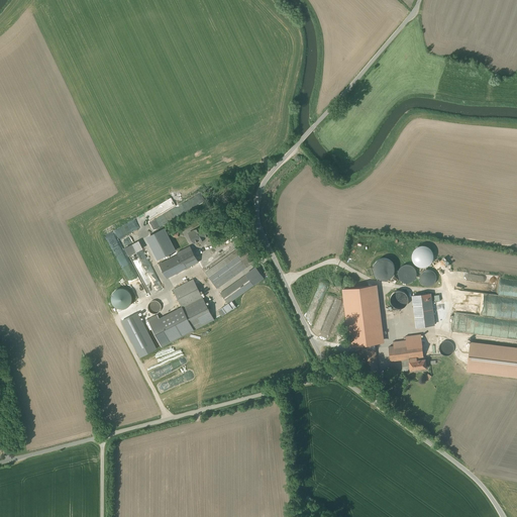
[(189,234),(194,243),(209,235),(204,226),(189,234)]
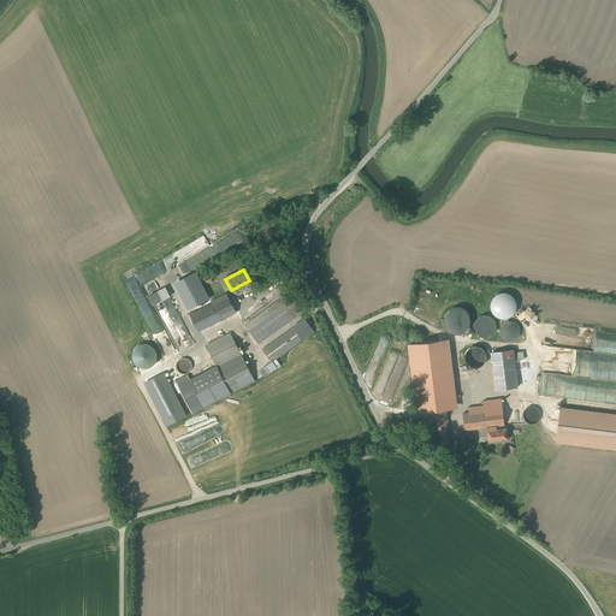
[(193,321),(199,332),(237,313),(225,290),(211,298),(215,309),(193,321)]
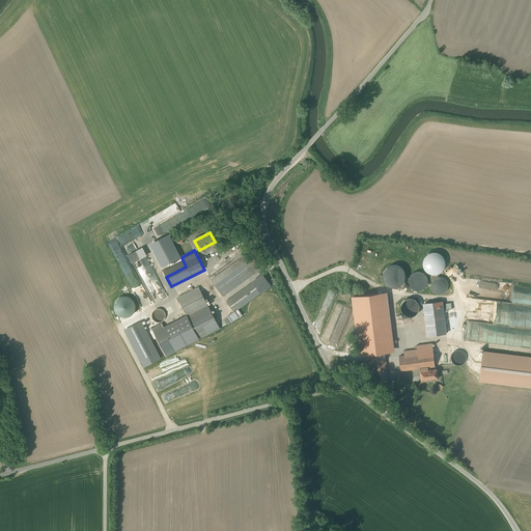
[(249,253),(212,280),(223,297),(252,277),(247,269),(256,262),(249,253)]
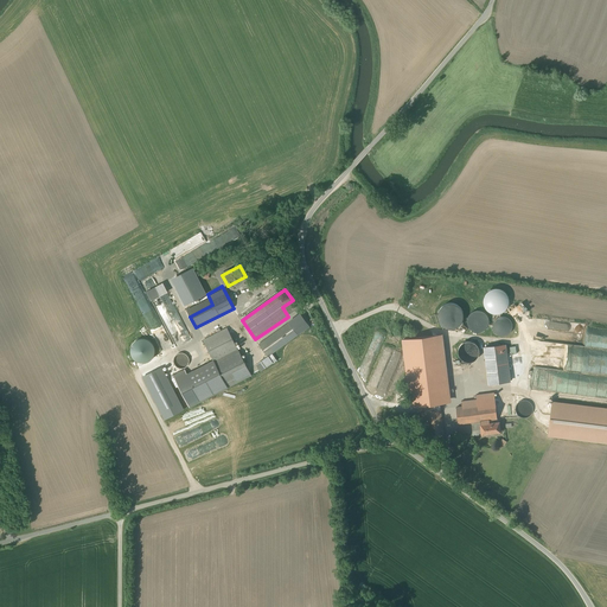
[(483,302),(484,306),(486,310),(489,312),(493,313),(497,313),(500,312),(504,310),(506,307),(508,302),(508,299),(505,295),(503,292),(499,289),(496,289),(491,289),(487,292),(485,294),(484,298),(483,302)]
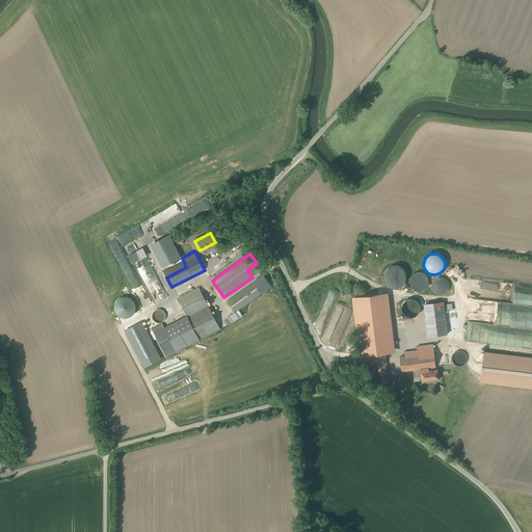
[(403,285),(405,282),(406,277),(405,273),(403,270),(401,268),(398,266),(394,266),(391,267),(388,268),(384,271),(383,274),(383,278),(384,282),(386,285),(389,287),(393,289),(397,289),(400,287),(403,285)]
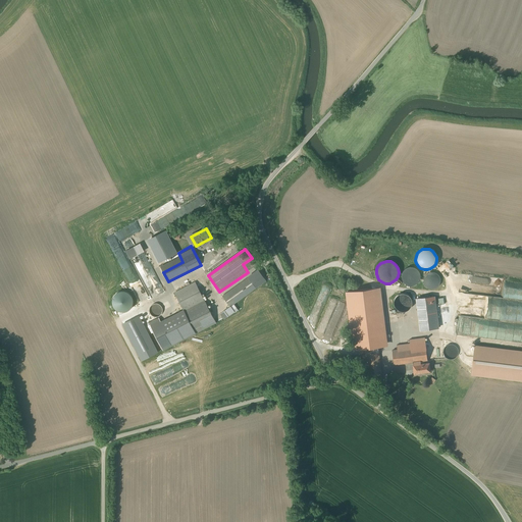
[(419,281),(420,278),(420,275),(419,272),(417,270),(415,268),(412,268),(409,268),(406,269),(404,271),(403,274),(402,276),(403,279),(404,282),(406,284),(409,285),(412,285),(415,285),(417,283),(419,281)]
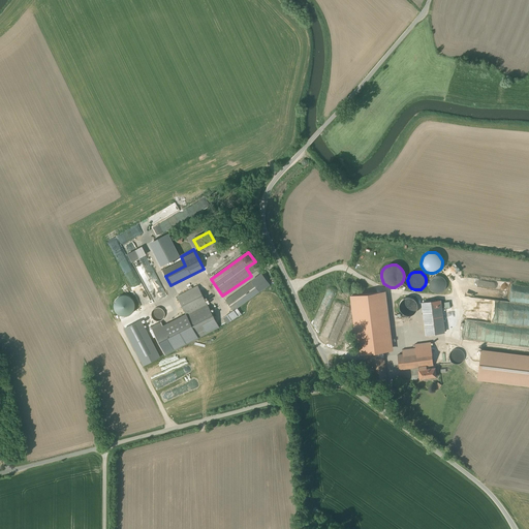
[(260,275),(225,300),(234,311),(269,286),(260,275)]
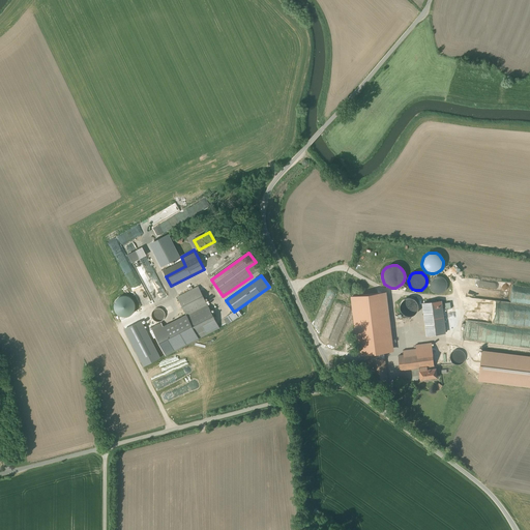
[(431,285),(431,287),(432,289),(434,291),(436,293),(439,293),(441,292),(444,291),(445,289),(446,287),(447,284),(446,282),(444,280),(442,277),(440,276),(437,276),(435,277),(433,280),(431,282),(431,285)]
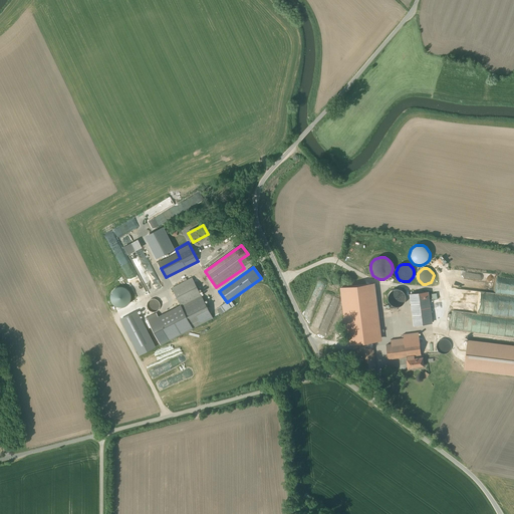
[(161,342),(213,316),(194,277),(174,288),(181,302),(149,318),(161,342)]
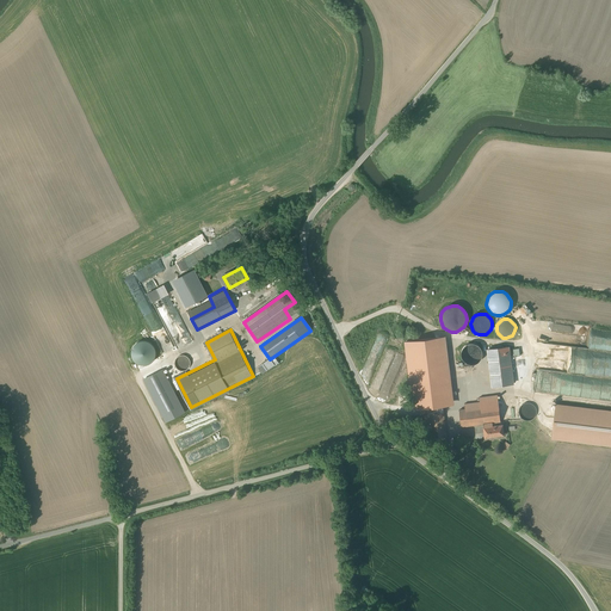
[(156,355),(156,350),(155,346),(153,343),(149,340),(146,339),(142,340),(137,341),(134,344),(133,347),(131,352),(133,357),(134,360),(137,363),(142,365),(146,365),(150,364),(153,362),(155,358),(156,355)]
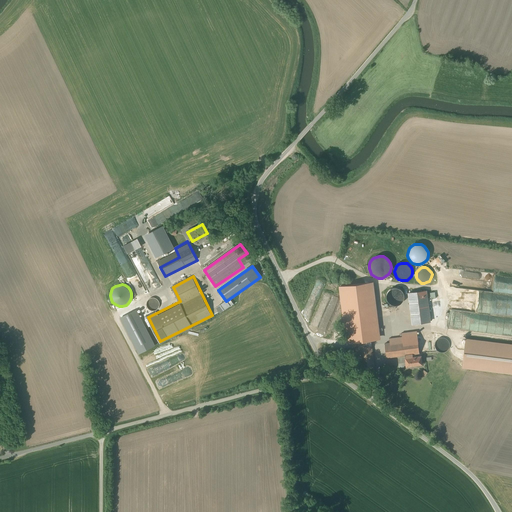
[(405,299),(405,297),(405,295),(404,293),(403,292),(402,290),(400,289),(399,288),(397,288),(395,288),(393,288),(392,289),(390,290),(389,291),(388,292),(387,294),(387,295),(387,297),(387,299),(387,301),(388,302),(389,303),(391,305),(392,305),(394,306),(396,306),(398,306),(400,305),(401,304),(402,303),(403,302),(404,300),(405,299)]
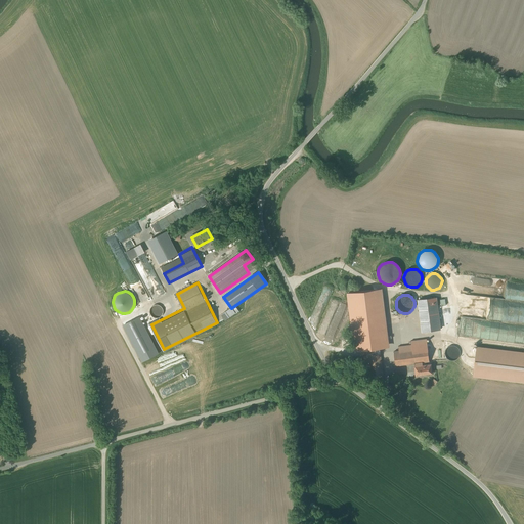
[(436,297),(418,300),(422,332),(440,330),(436,297)]
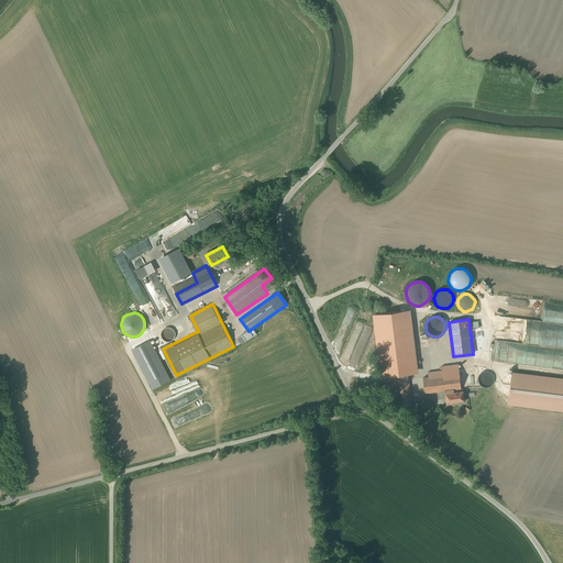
[(176,337),(176,335),(176,333),(176,332),(175,331),(174,330),(173,329),(172,328),(170,328),(169,328),(167,328),(166,329),(165,329),(164,330),(163,331),(163,332),(162,334),(162,335),(162,337),(163,338),(164,340),(164,341),(166,341),(167,342),(168,342),(169,342),(170,342),(173,342),(174,341),(175,340),(175,339),(176,338),(176,337)]
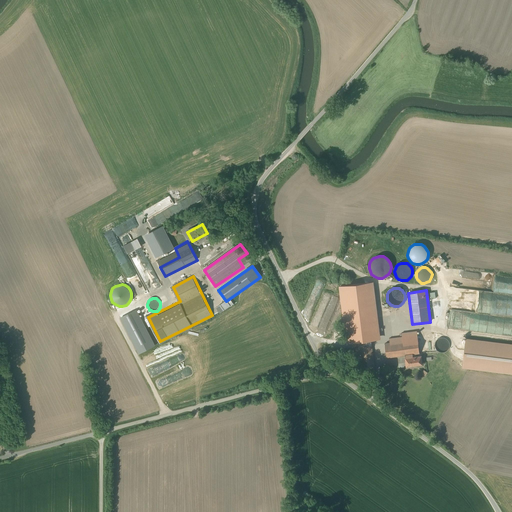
[(348,323),(350,339),(378,334),(377,319),(348,323)]
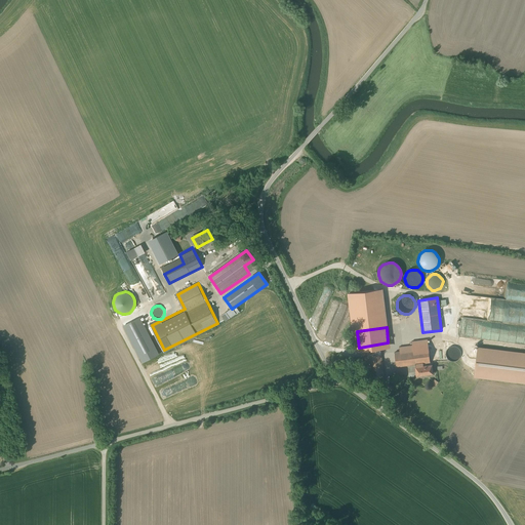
[(409,376),(433,376),(433,369),(426,369),(426,363),(429,363),(428,340),(414,340),(414,346),(401,347),(401,352),(397,352),(397,368),(409,367),(409,376)]
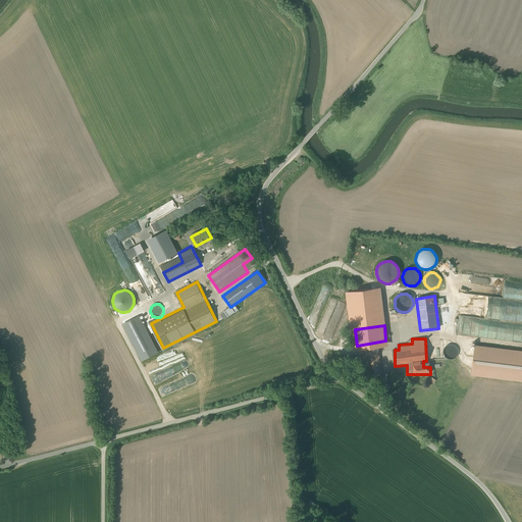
[(442,351),(444,353),(445,356),(447,357),(449,359),(451,359),(454,359),(456,357),(458,355),(459,353),(459,350),(458,348),(457,346),(455,344),(452,343),(450,343),(447,344),(445,346),(444,348),(442,351)]
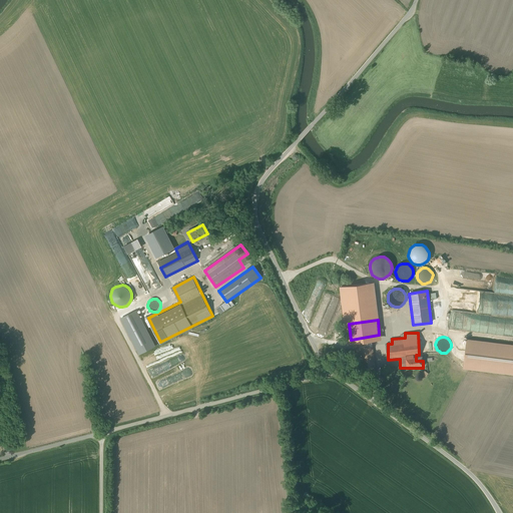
[(512,345),(466,339),(462,370),(512,375),(512,345)]
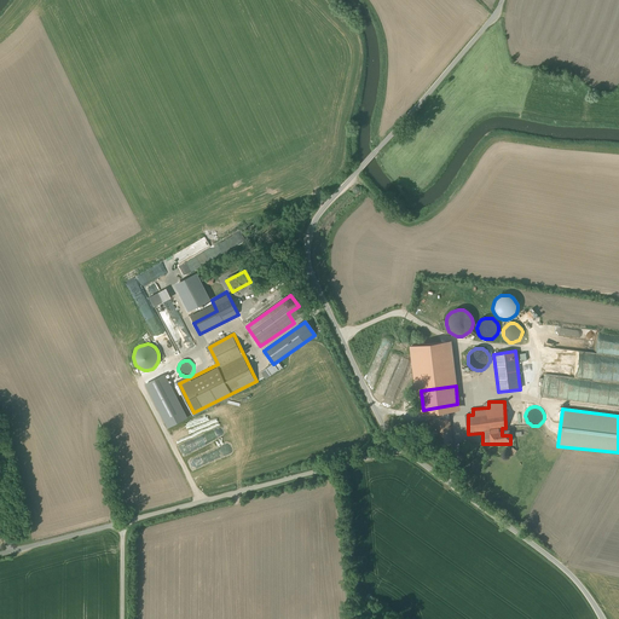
[(450,414),(432,416),(435,446),(453,444),(450,414)]
